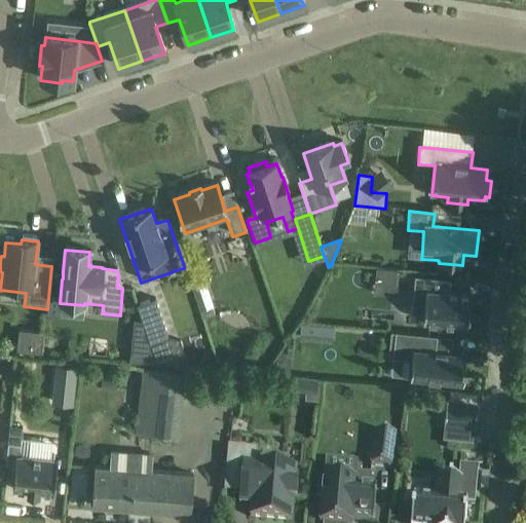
[(403,296),(404,270),(378,269),(377,295),(403,296)]
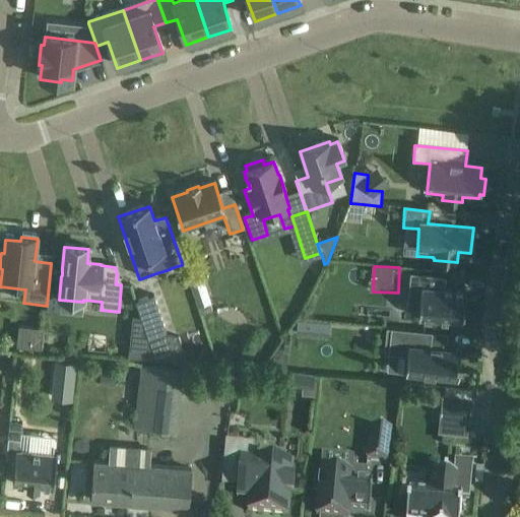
[(445,278),(409,275),(406,312),(418,313),(417,320),(462,324),(465,293),(444,291),(445,278)]
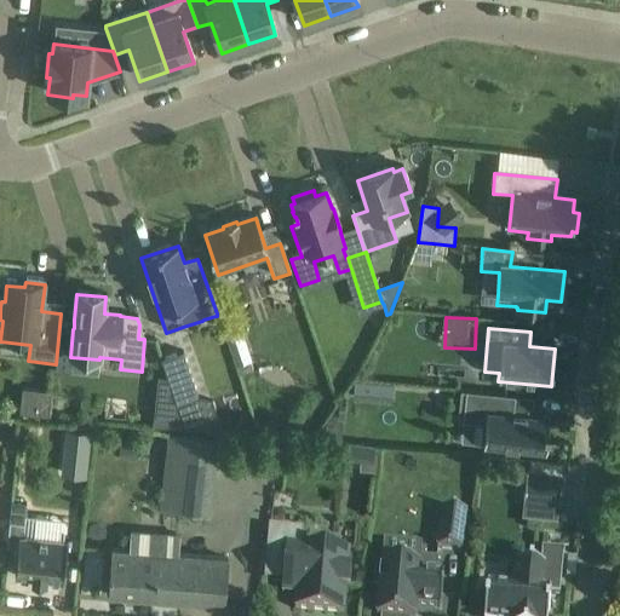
[(235,367),(250,362),(239,329),(224,335),(235,367)]
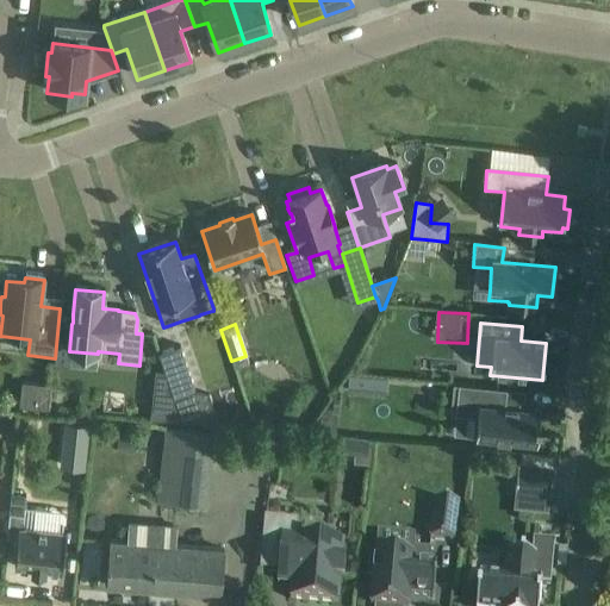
[(180,348),(159,355),(174,401),(175,404),(181,424),(218,428),(207,394),(194,391),(180,348)]
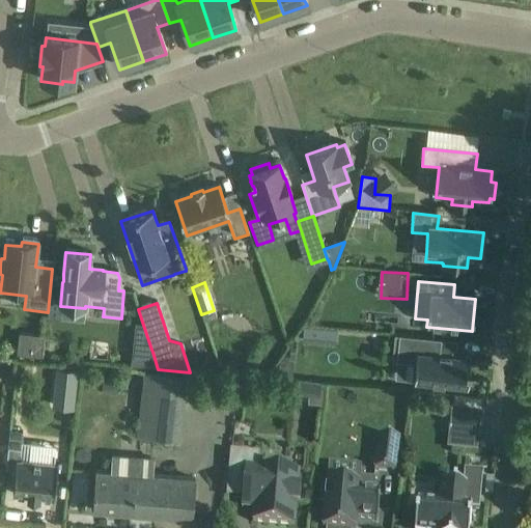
[(304,328),(302,342),(315,343),(316,329),(304,328)]
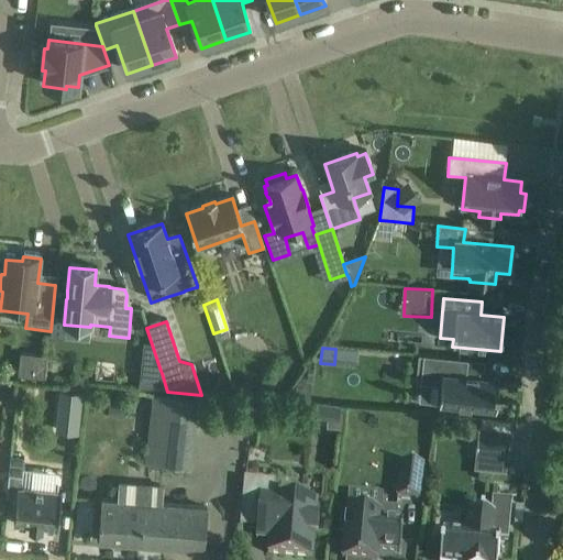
[(21,357),(19,377),(43,380),(45,359),(21,357)]
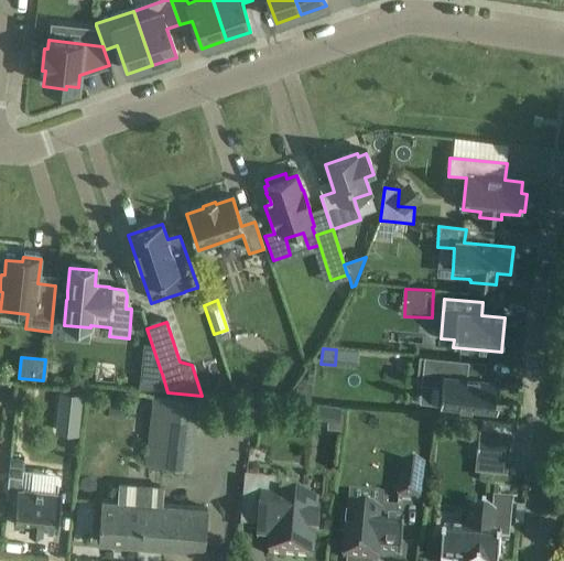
[(467,363),(423,357),(420,386),(441,388),(438,407),(496,413),(499,381),(466,378),(467,363)]
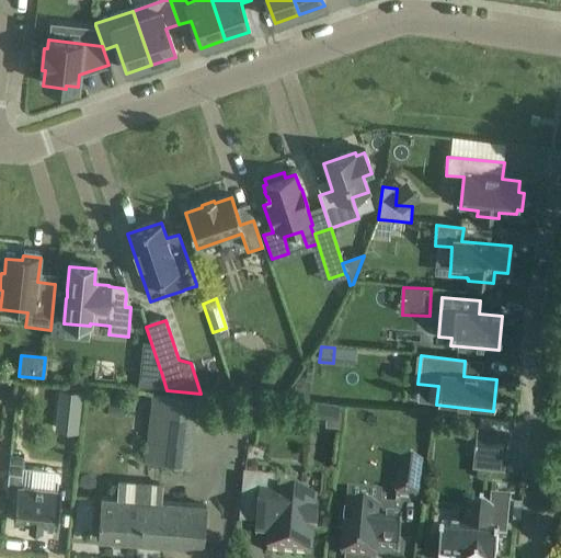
[(140,369),(138,388),(167,390),(161,372),(140,369)]
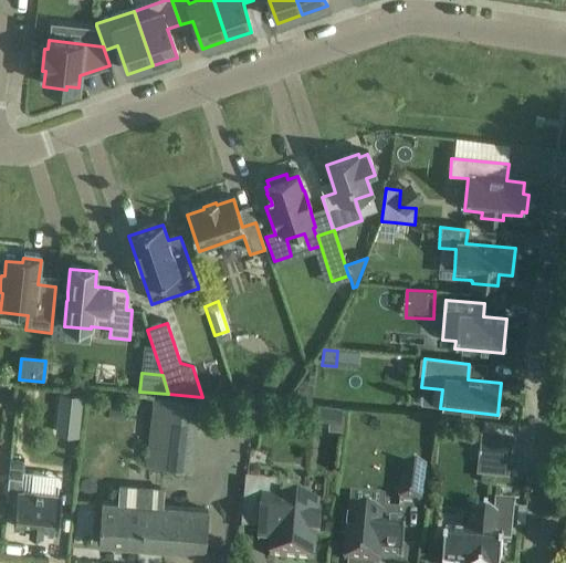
[(61,395),(58,435),(77,437),(81,397),(61,395)]
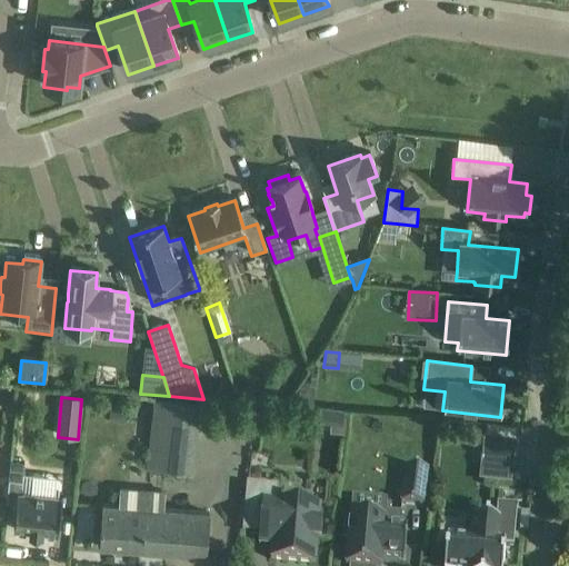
[(147,470),(172,474),(191,476),(199,405),(155,400),(147,470)]
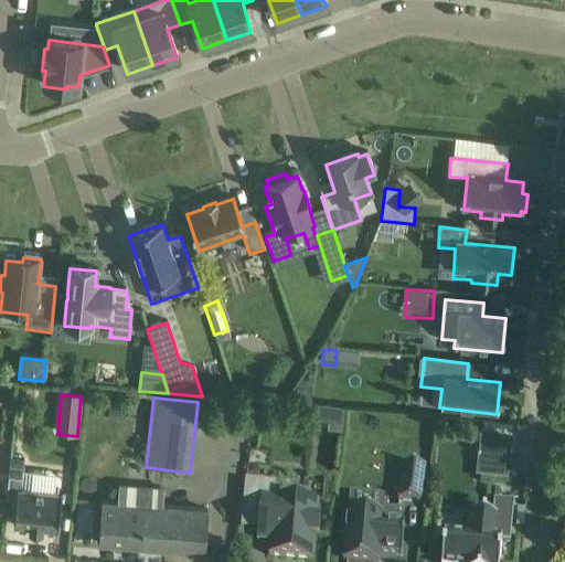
[(479,432),(477,456),(512,458),(514,434),(512,434),(513,422),(482,419),(481,432),(479,432)]
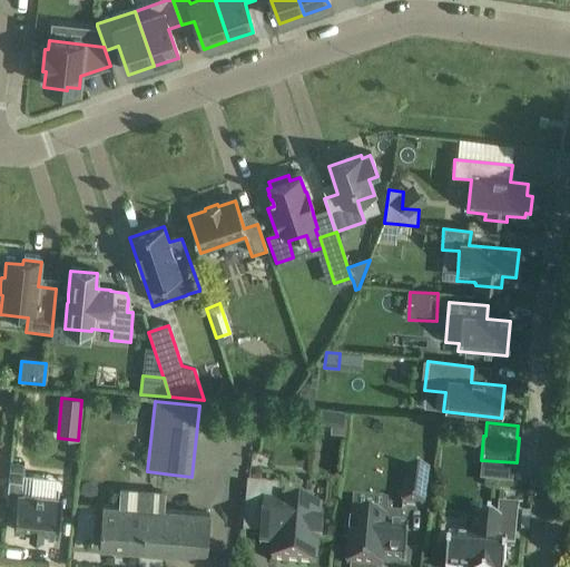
[(406,473),(402,509),(424,511),(429,476),(406,473)]
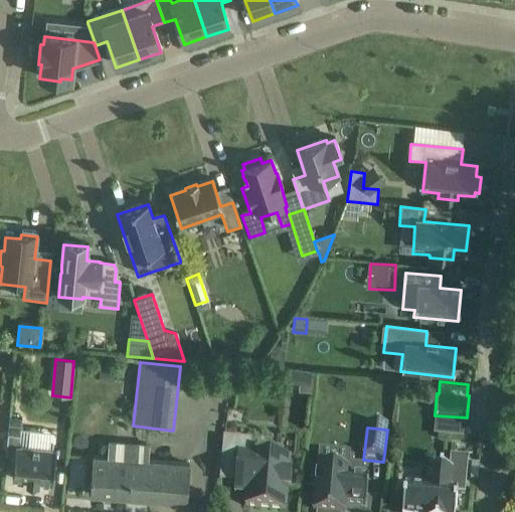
[(7,436),(5,456),(14,457),(12,481),(13,482),(13,481),(26,483),(26,484),(38,486),(38,484),(51,485),(51,486),(52,486),(56,451),(54,451),(54,452),(18,448),(20,437),(7,436)]
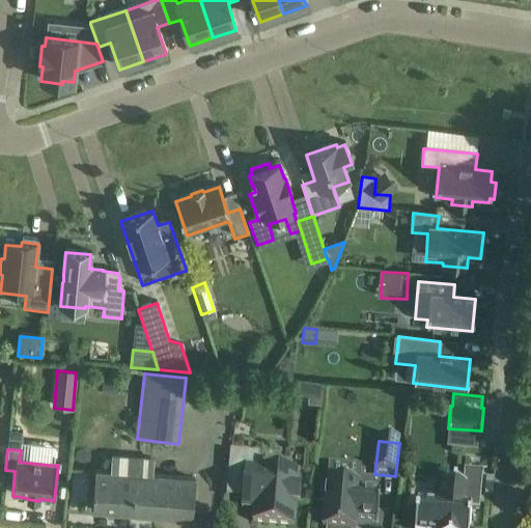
[(259,459),(230,455),(226,501),(242,502),(242,513),(253,515),(252,526),(262,527),(294,527),(296,508),(299,508),(301,491),(298,491),(299,476),(258,472),(259,459)]
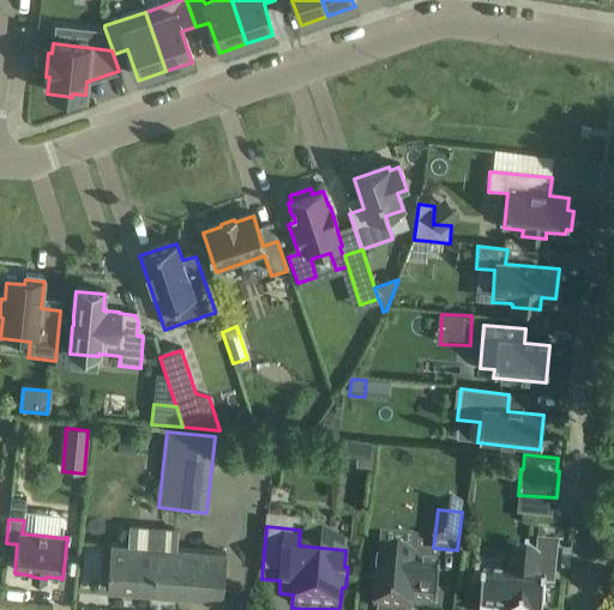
[(108,569),(107,593),(163,597),(222,602),(222,599),(223,578),(226,556),(182,553),(151,550),(154,531),(128,529),(127,548),(110,547),(108,569)]
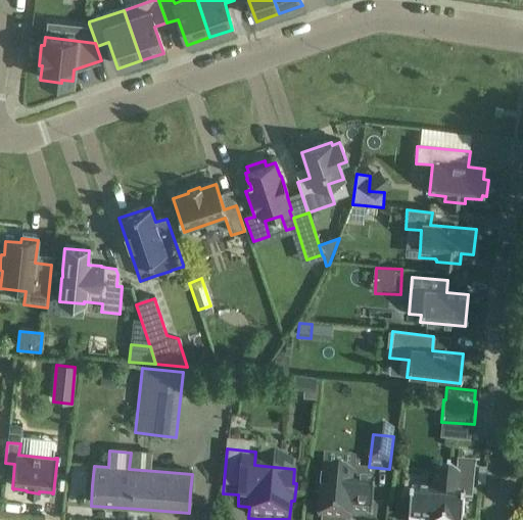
[(464,519),(464,517),(463,517),(464,506),(472,507),(475,474),(457,472),(456,482),(449,481),(446,481),(436,480),(436,481),(437,482),(435,501),(412,499),(413,498),(411,498),(410,512),(409,512),(409,516),(410,516),(409,519),(464,519)]
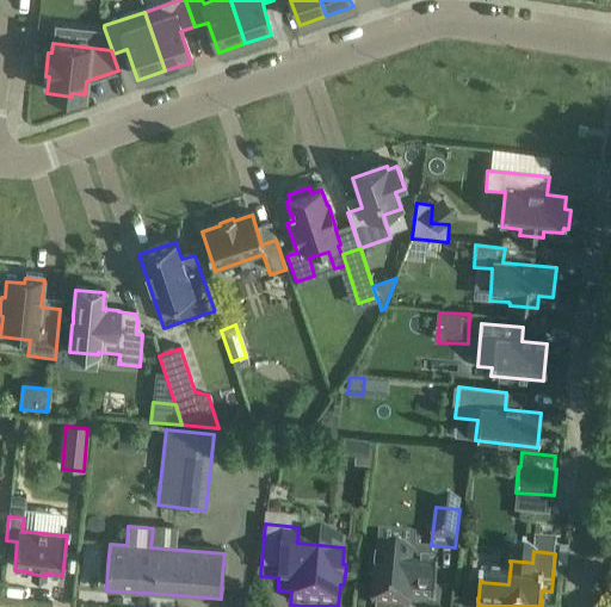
[(414,562),(375,558),(374,565),(370,565),(369,582),(374,583),(370,606),(409,606),(411,601),(434,604),(437,571),(413,569),(414,562)]
